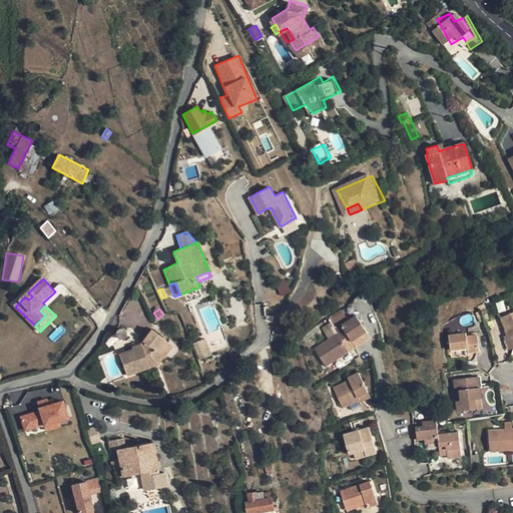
[(341,310),(329,319),(335,326),(346,316),(341,310)]
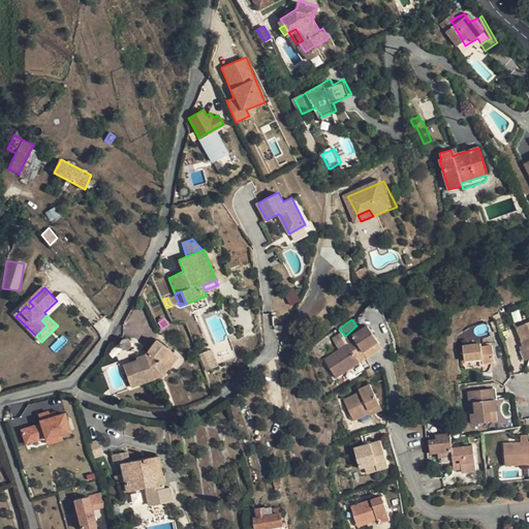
[(528,322),(518,328),(525,345),(528,354),(528,322)]
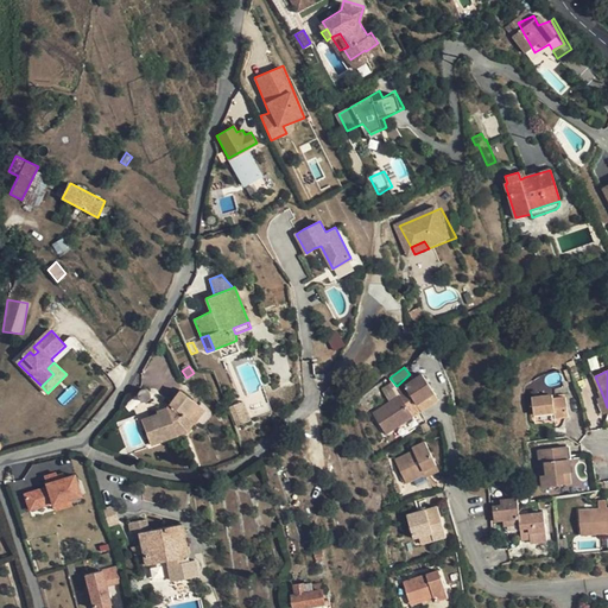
[(398,391),(400,394),(406,403),(413,398),(417,404),(436,392),(424,374),(398,391)]
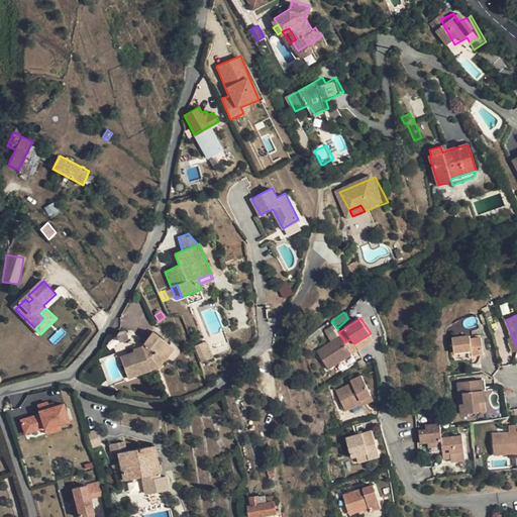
[(153,332),(146,340),(141,346),(133,349),(134,352),(120,357),(128,378),(158,368),(173,347),(153,332)]
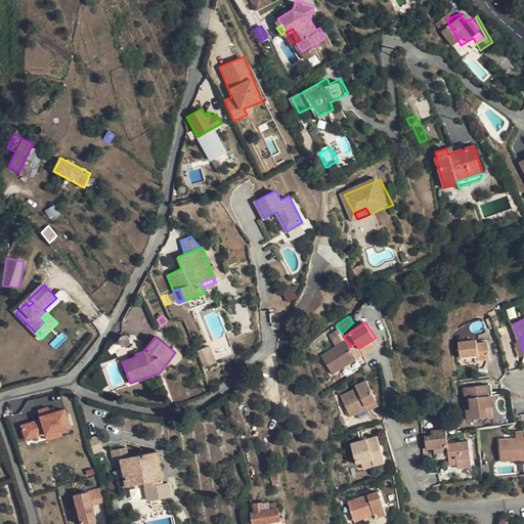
[(229,340),(210,346),(215,363),(235,357),(229,340)]
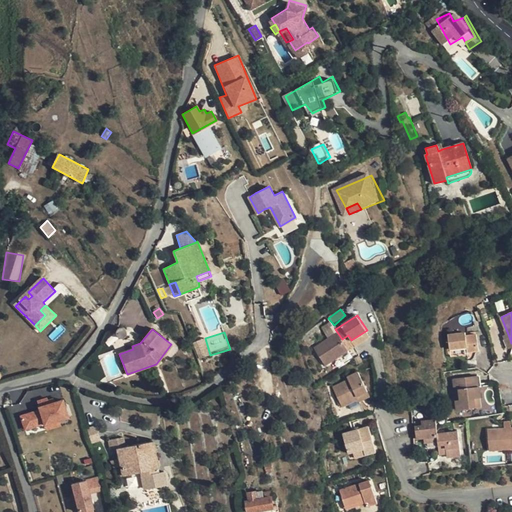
[(342,339),(337,332),(314,347),(326,365),(355,346),(351,340),(348,335),(342,339)]
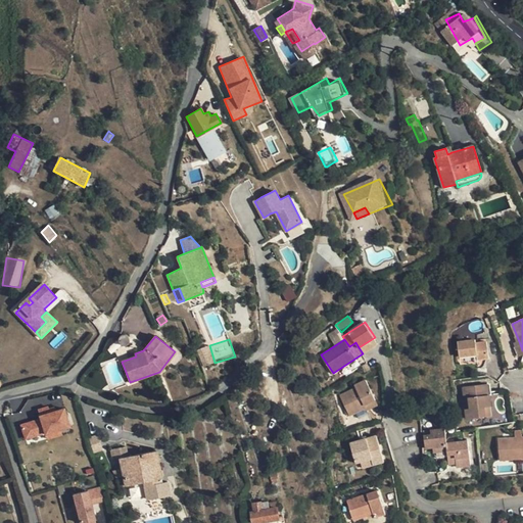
[(477,343),(476,339),(458,341),(460,357),(477,354),(478,359),(489,358),(487,342),(477,343)]
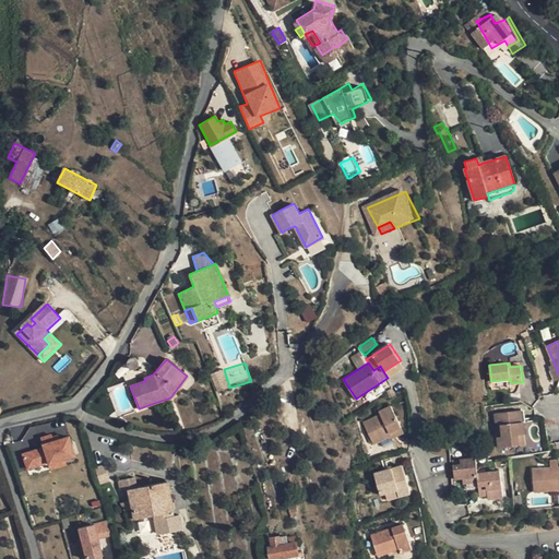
[(224,369),(211,373),(216,392),(229,388),(224,369)]
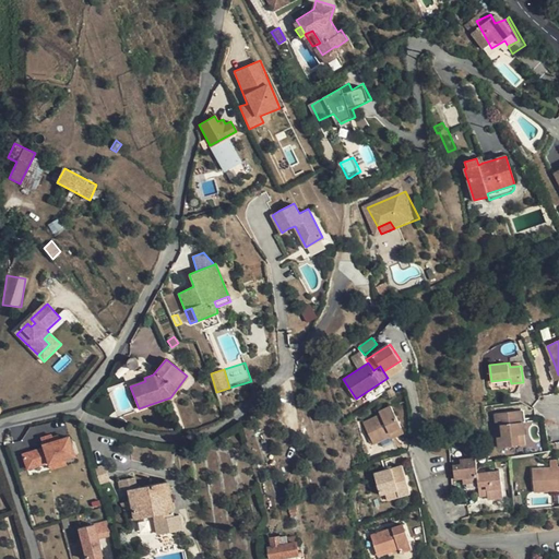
[(391,435),(400,430),(399,427),(402,426),(391,404),(379,411),(380,414),(364,423),(373,443),(391,435)]
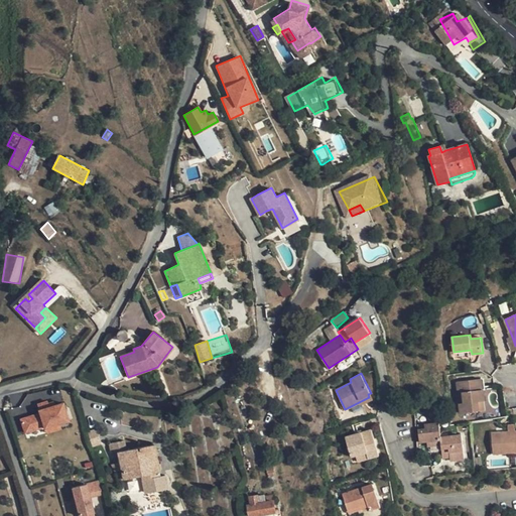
[(465,403),(462,403),(460,403),(461,412),(481,410),(479,401),(484,401),(486,400),(484,389),(483,389),(481,378),(458,381),(459,392),(461,392),(464,392),(465,403)]
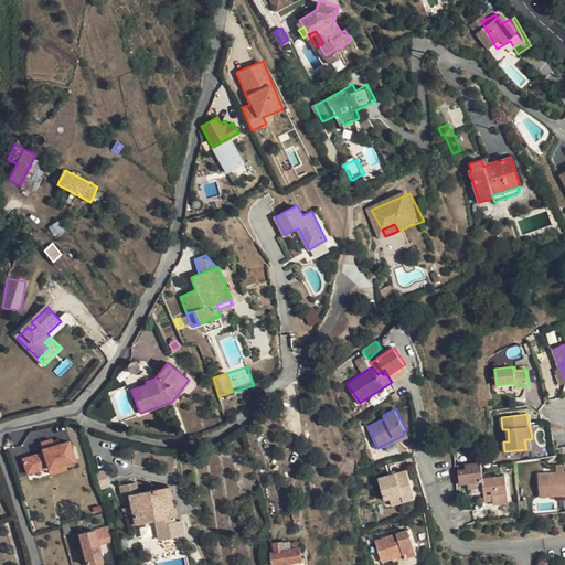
[(407,440),(406,437),(404,435),(395,439),(398,444),(407,440)]
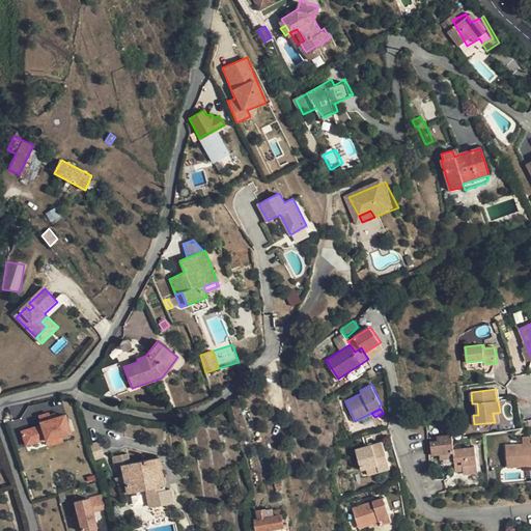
[(50,415),(39,419),(43,427),(23,435),(27,448),(47,442),(48,443),(72,435),(65,417),(52,421),(50,415)]
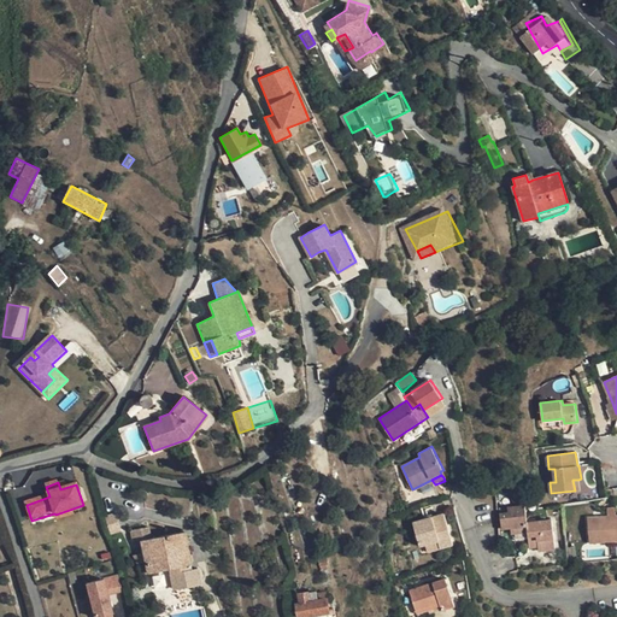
[(145,493),(147,487),(134,483),(131,489),(145,493)]
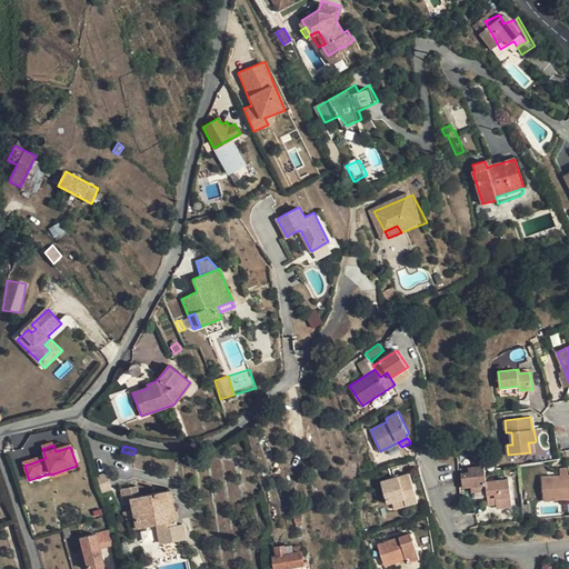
[(472,492),(487,491),(487,479),(485,466),(461,468),(463,488),(471,487),(472,492)]
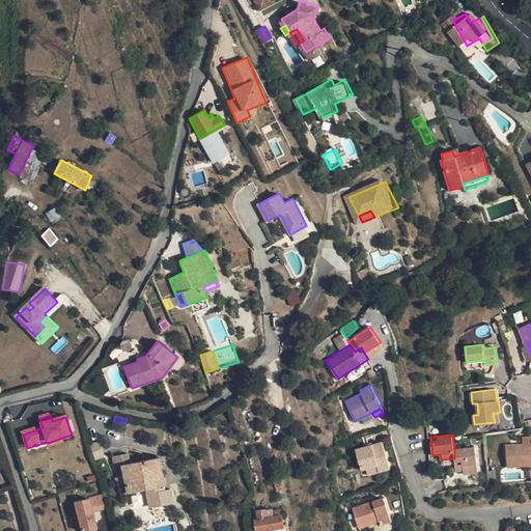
[(99,442),(90,443),(95,458),(103,457),(99,442)]
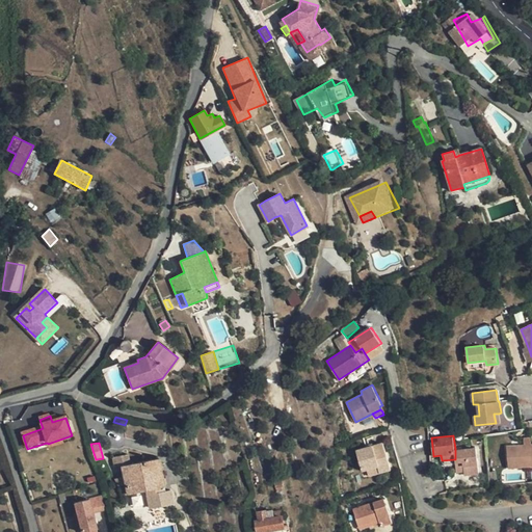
[(363,470),(368,469),(374,468),(375,474),(388,470),(380,444),(357,450),(363,470)]
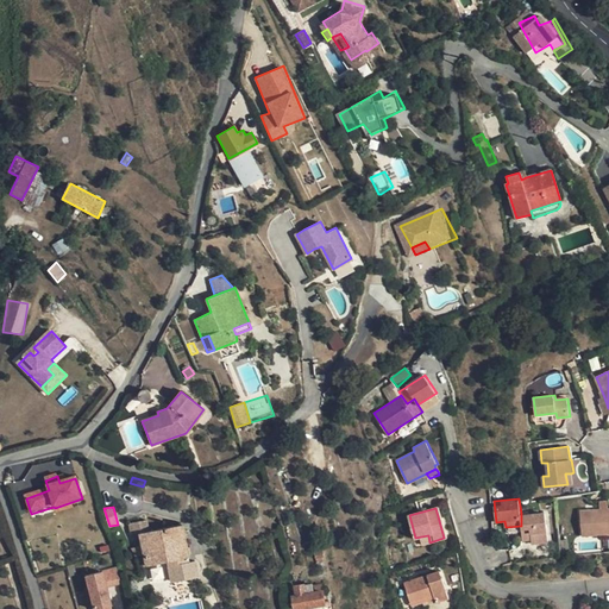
[(583,535),(608,533),(608,508),(581,510),(583,535)]
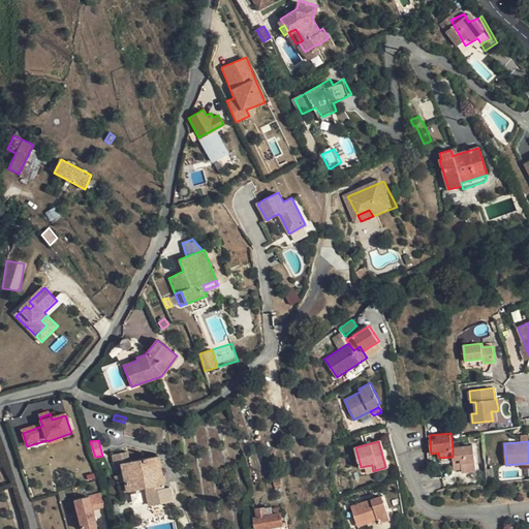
[(459,444),(453,445),(453,457),(455,468),(462,468),(463,472),(476,470),(473,445),(460,447),(459,444)]
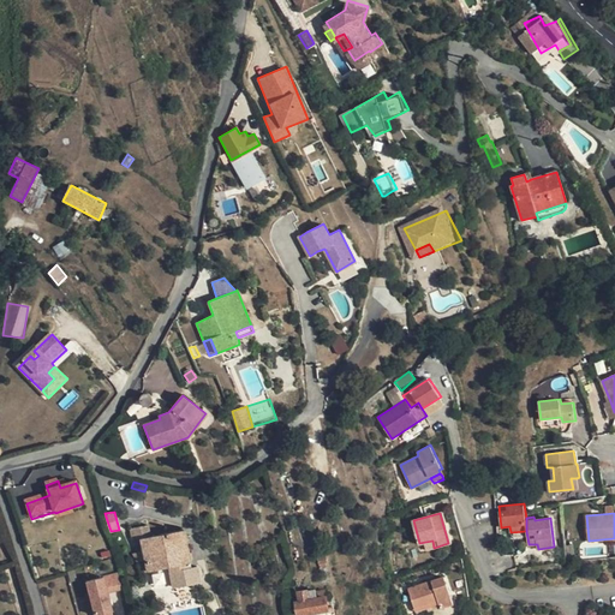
[(148,571),(190,562),(191,561),(184,529),(153,536),(150,524),(138,526),(141,538),(148,571)]
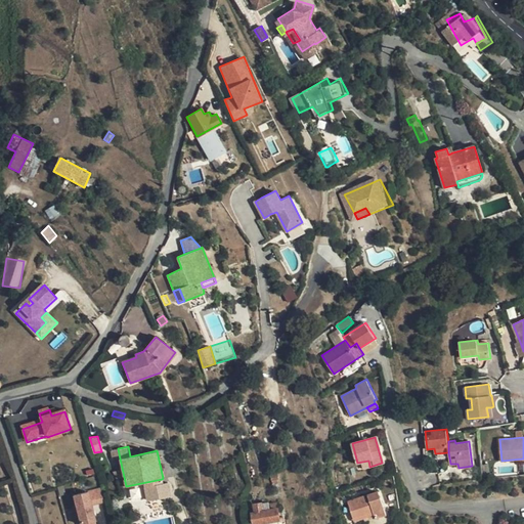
[(111,449),(113,460),(120,459),(118,448),(111,449)]
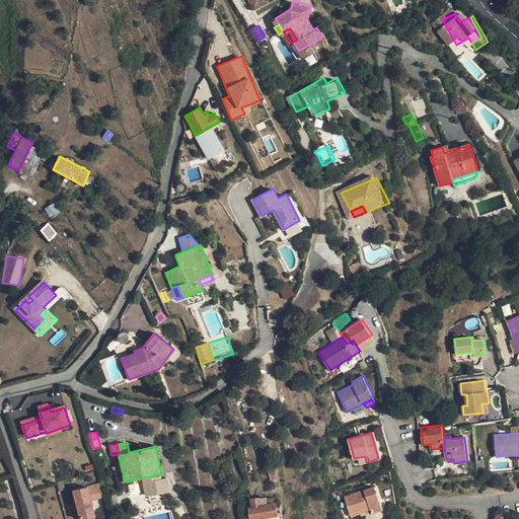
[(64,459),(62,454),(51,457),(52,462),(64,459)]
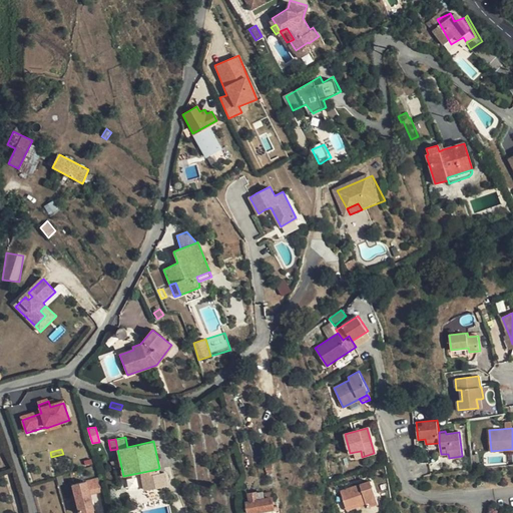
[(223,453),(213,453),(216,464),(224,465),(223,453)]
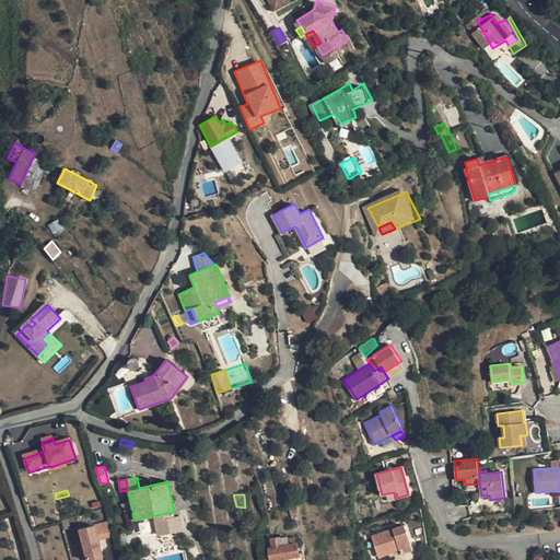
[(400,547),(401,553),(413,550),(406,524),(372,534),(377,553),(400,547)]
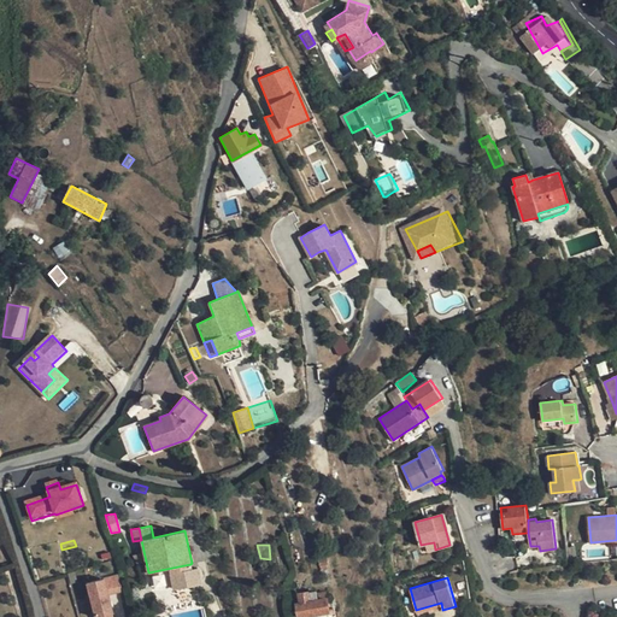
[(327,586),(329,598),(331,609),(336,607),(334,597),(336,597),(334,583),(327,586)]
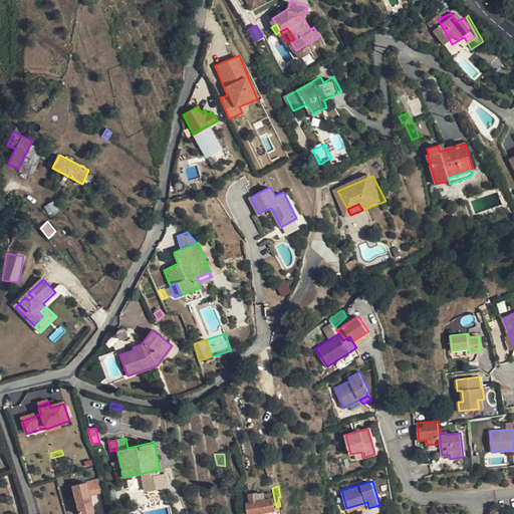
[(105,501),(102,488),(90,490),(92,504),(105,501)]
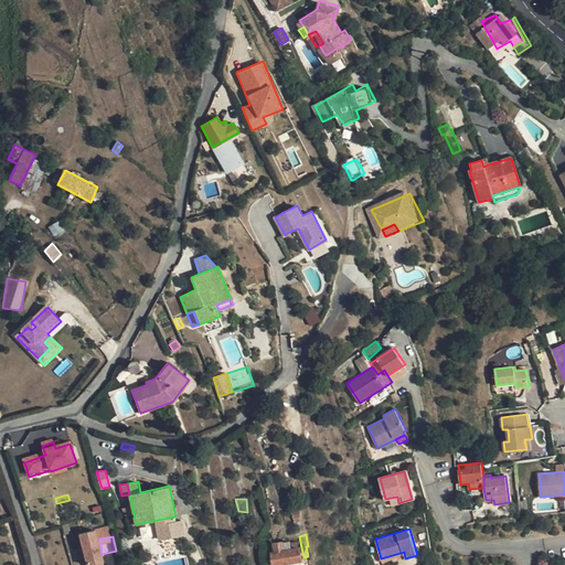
[(99,539),(84,543),(88,564),(104,564),(102,554),(99,539)]
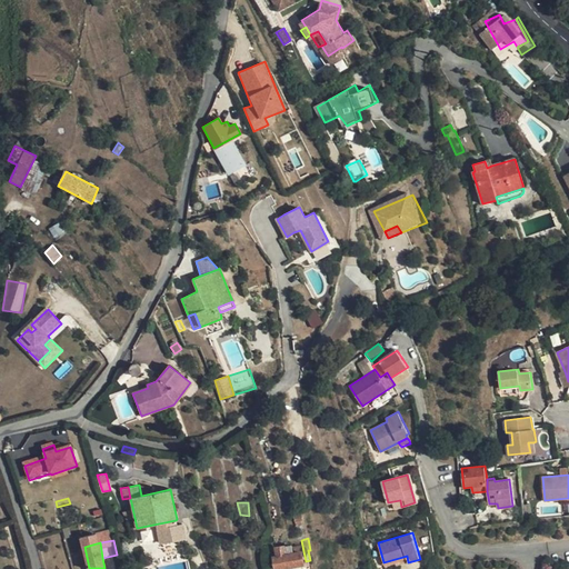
[(301,568),(307,568),(306,561),(303,551),(293,552),(293,547),(277,549),(277,556),(273,556),(276,568),(301,568)]
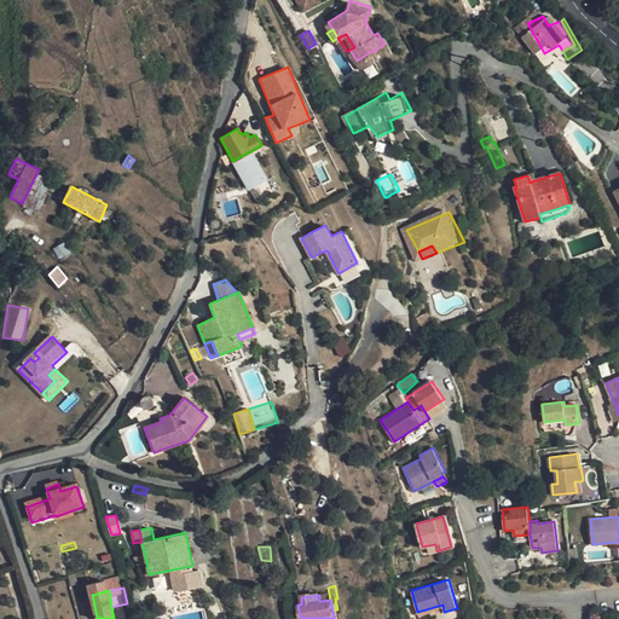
[(420,618),(421,618),(444,612),(443,605),(417,612),(420,618)]
